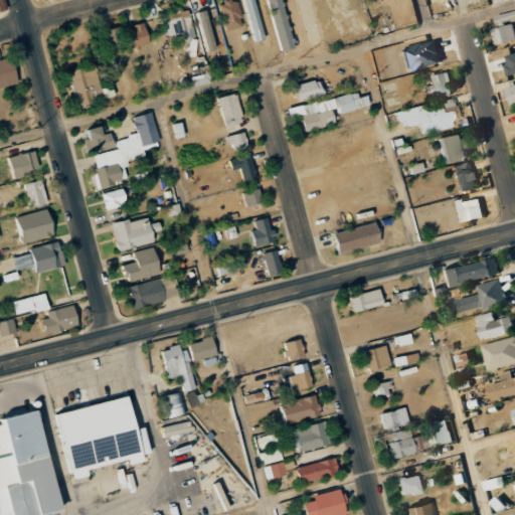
[(233,0),(219,2),(224,30),(241,27),(236,0),(233,0)]
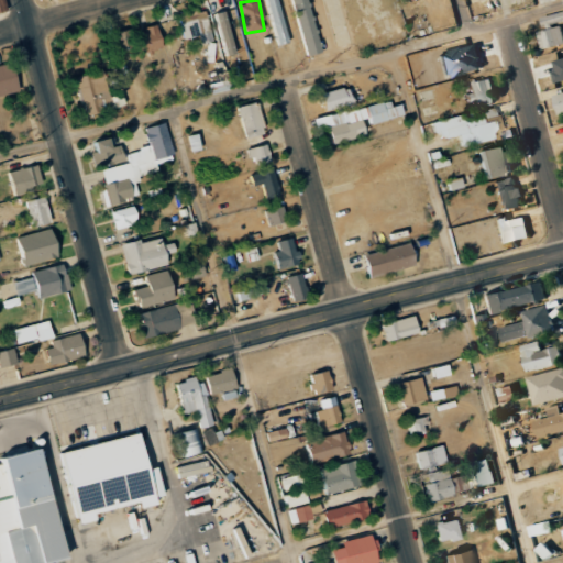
[(268,0),(276,45),(287,43),(278,0),(268,0)]
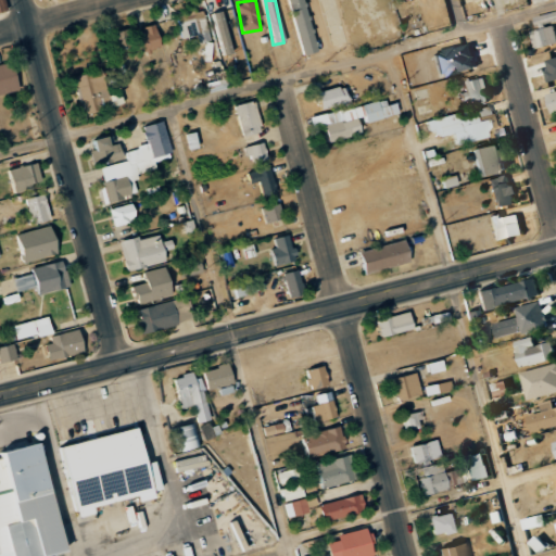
[(288,0),(303,55),(318,51),(303,0),(288,0)]
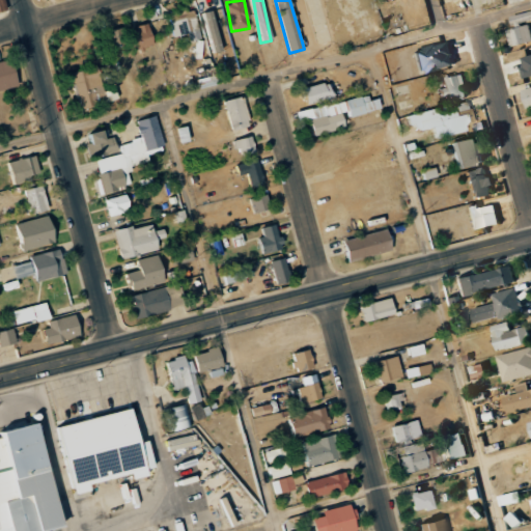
[(188,33),(189,42),(200,38),(193,7),(168,14),(174,36),(188,33)]
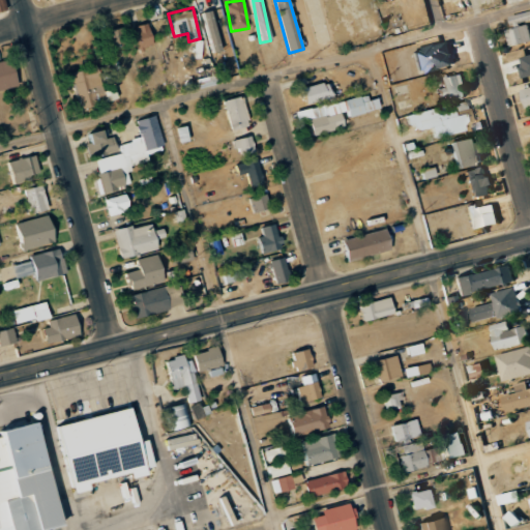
[(202,12),(213,53),(222,50),(211,10),(202,12)]
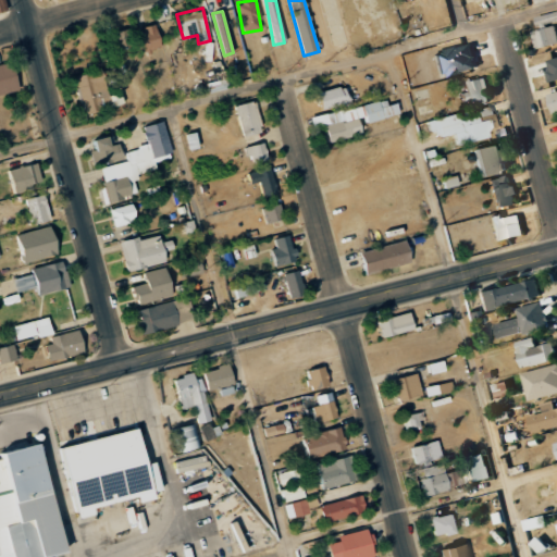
[(537,16),(540,29),(532,32),(536,49),(556,44),(556,28),(556,24),(556,23),(556,21),(556,13),(537,16)]
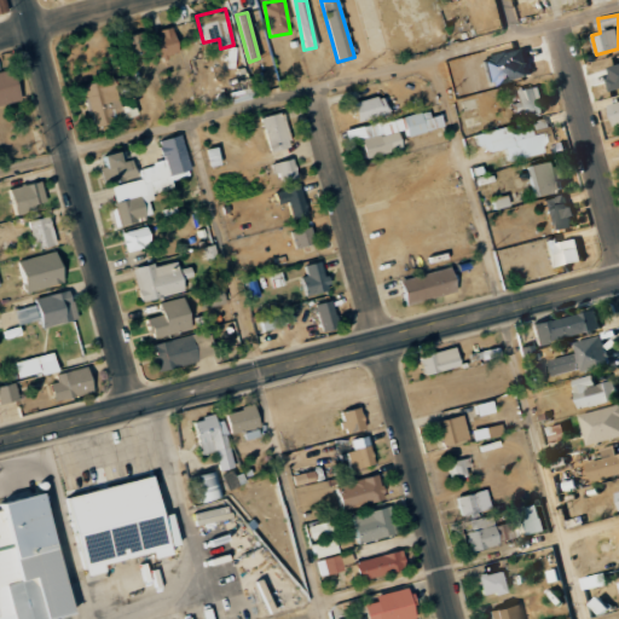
[(151,33),(156,58),(179,53),(174,28),(151,33)]
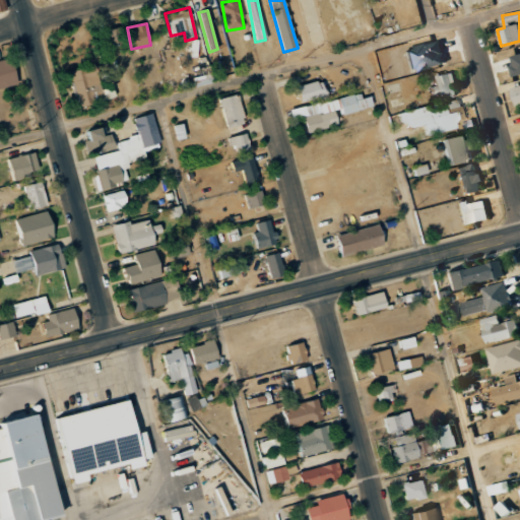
[(108,48),(123,44),(119,26),(104,30),(108,48)]
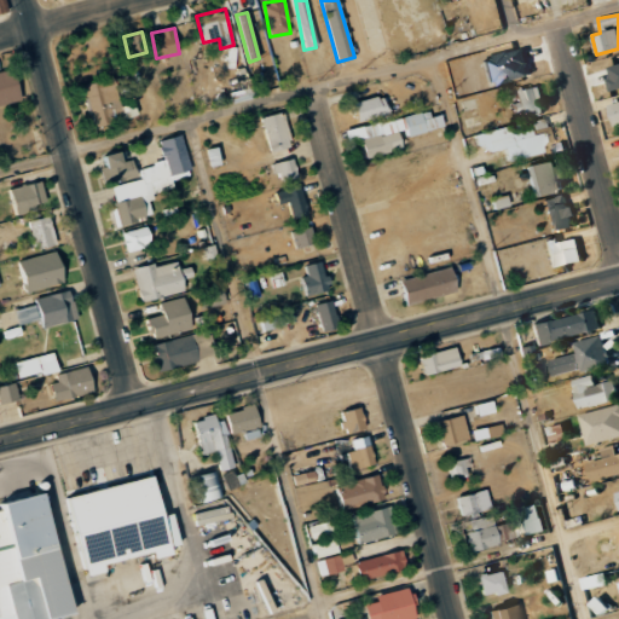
[(618,88),(618,64),(609,67),(613,79),(608,80),(612,92),(618,88)]
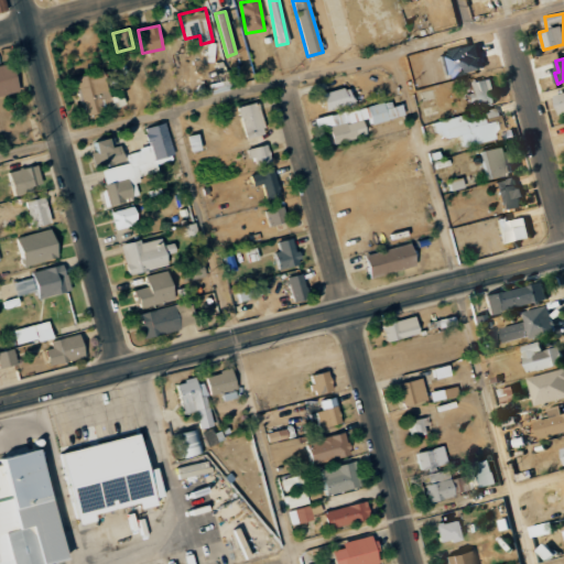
[(0,65),(0,96),(21,90),(12,62),(0,65)]
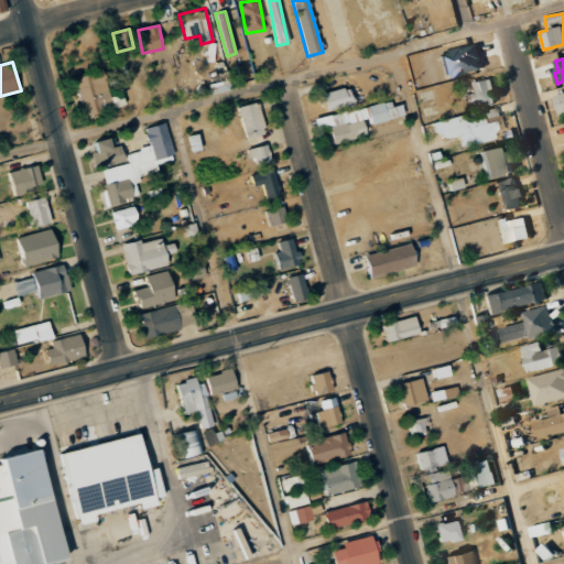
[(86,116),(126,105),(122,94),(110,97),(102,69),(76,77),(86,116)]
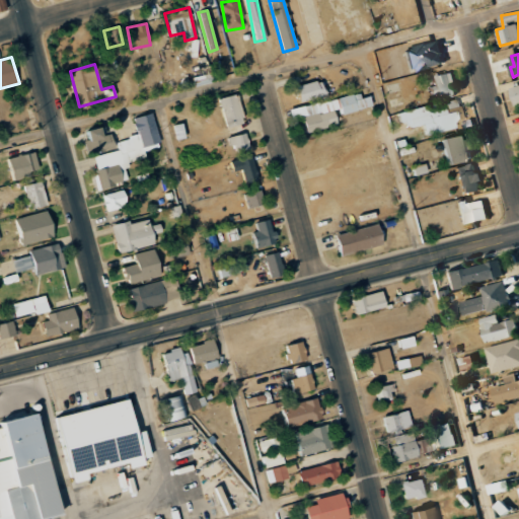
[(440,99),(457,95),(451,72),(431,77),(435,93),(438,92),(440,99)]
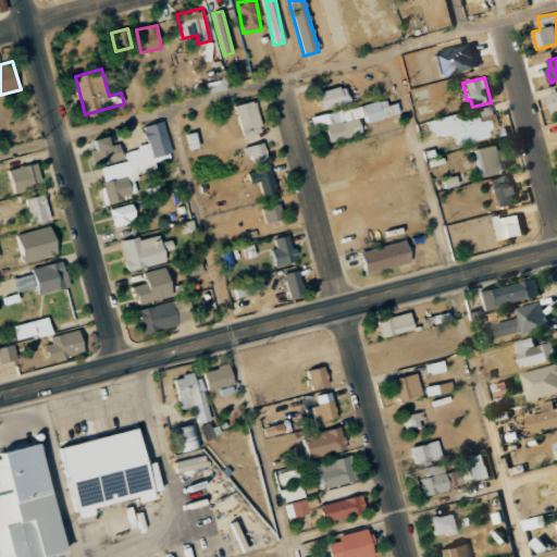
[(318,94),(323,110),(350,101),(344,85),(318,94)]
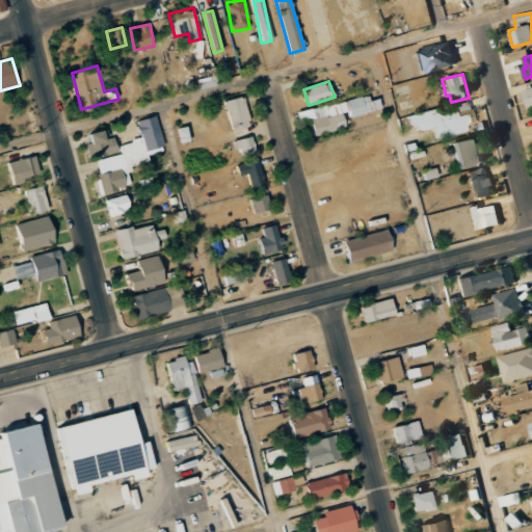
[(224,101),(233,131),(251,125),(242,96),(224,101)]
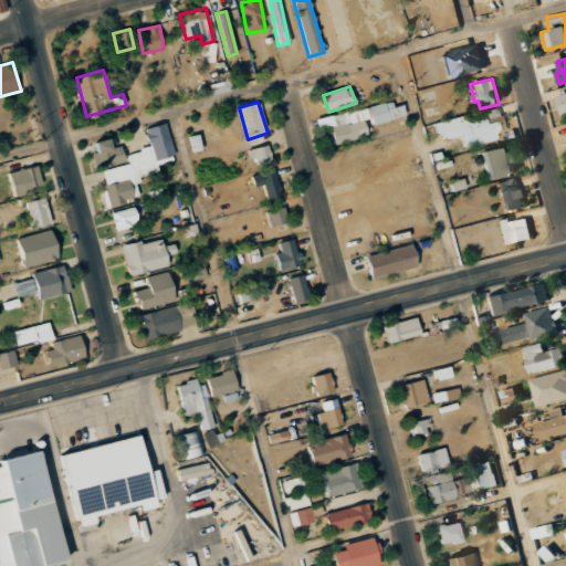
[(406,116),(404,104),(394,106),(392,102),(316,118),(318,129),(332,127),(335,144),(370,136),(368,125),(406,116)]
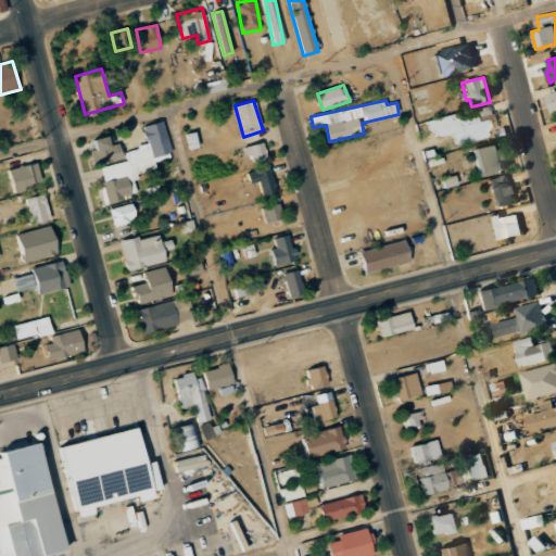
[(456,144),(493,137),(487,106),(427,119),(431,137),(454,131),(456,144)]
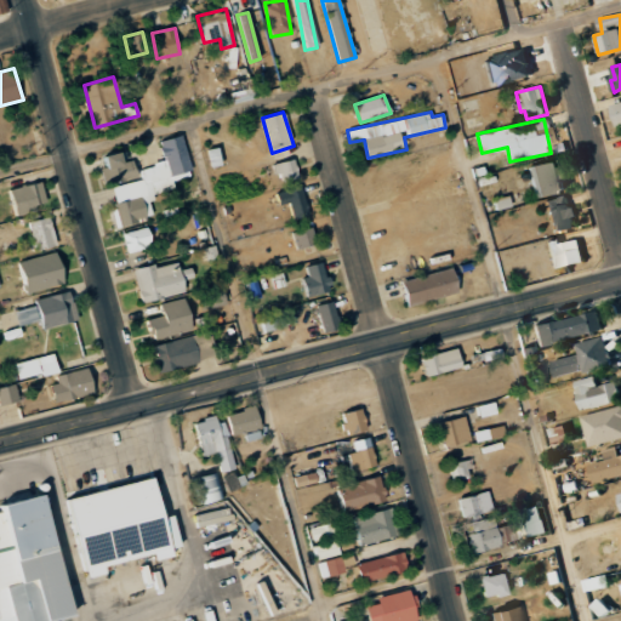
[(109,187),(118,227),(137,223),(137,218),(153,215),(148,194),(175,188),(174,180),(192,175),(183,136),(159,140),(164,163),(138,167),(141,180),(109,187)]
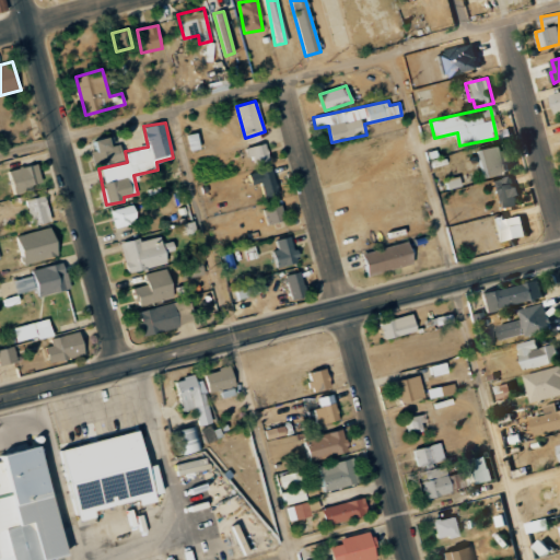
[(120,144),(111,147),(109,137),(93,140),(97,165),(124,161),(120,144)]
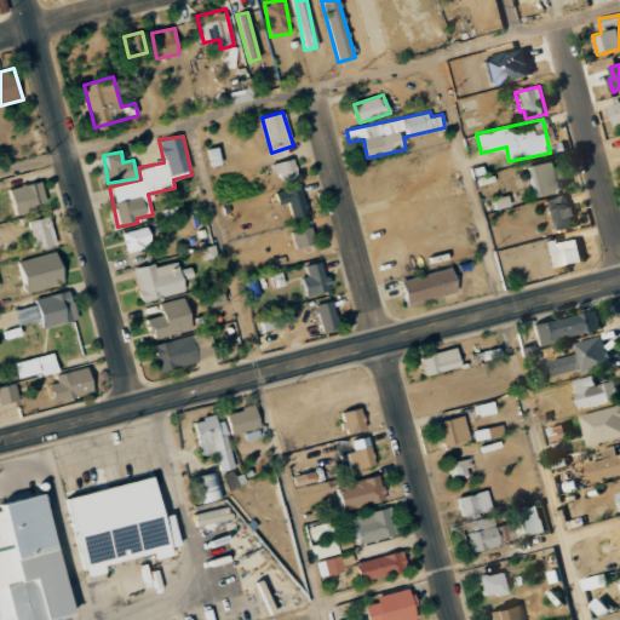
[(279,182),(298,178),(293,159),(275,164),(279,182)]
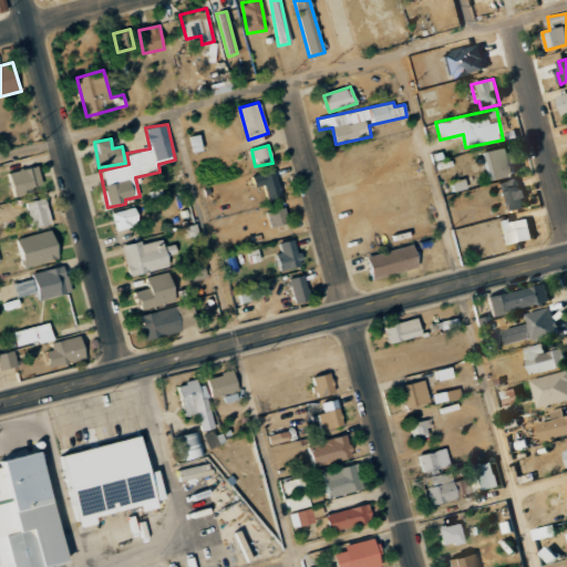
[(517,173),(508,145),(482,153),(491,181),(517,173)]
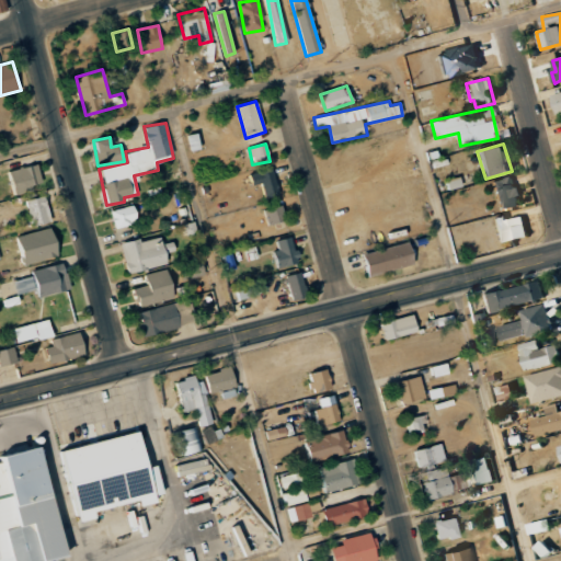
[(15,195),(34,190),(33,185),(42,183),(37,164),(10,171),(15,195)]
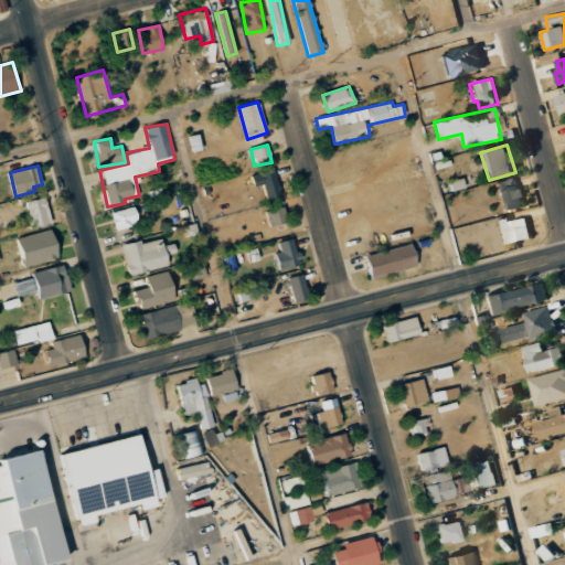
[(279,196),(276,170),(252,174),(254,187),(264,185),(266,199),(279,196)]
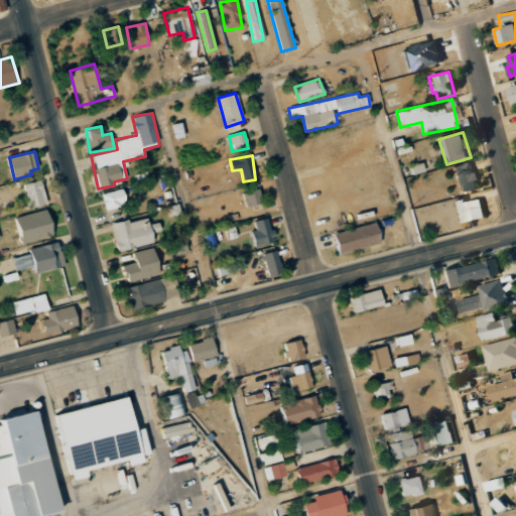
[(453,167),(461,195),(479,189),(476,181),(478,180),(472,161),(453,167)]
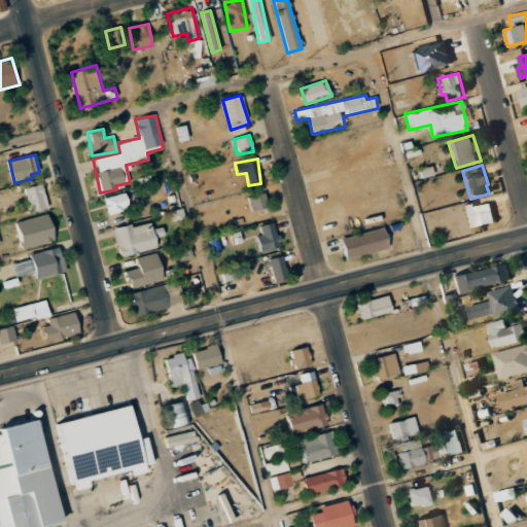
[(31,213),(48,208),(41,183),(24,188),(31,213)]
